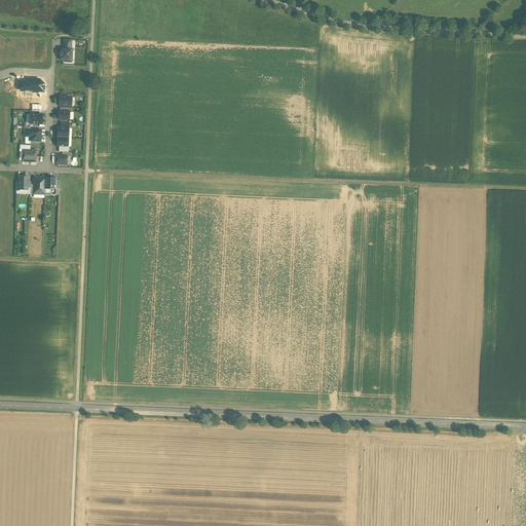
[(63,49),(71,49),(72,40),(64,40),(63,49)]
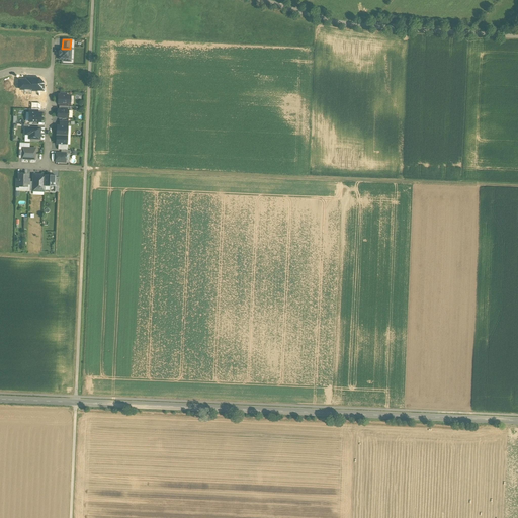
[(60,49),(60,50),(60,59),(70,60),(70,53),(70,49),(62,49),(60,49)]
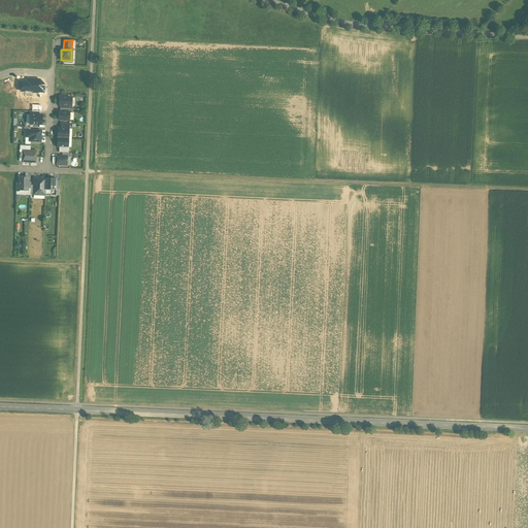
[(20,90),(20,92),(44,94),(45,85),(40,79),(27,79),(27,81),(19,80),(18,90),(20,90)]
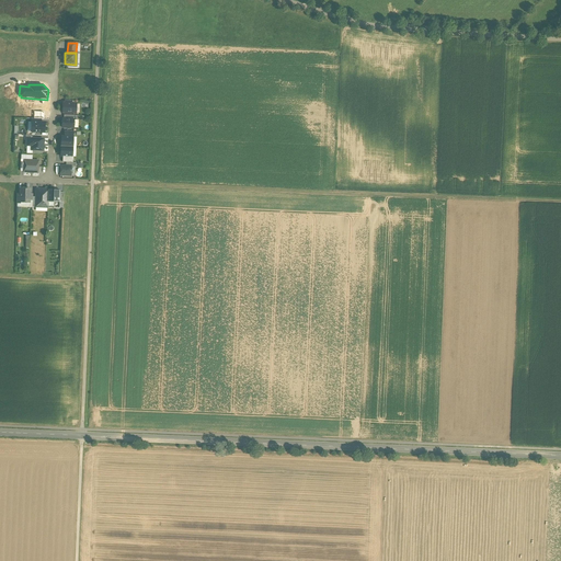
[(65,104),(63,104),(63,112),(64,113),(73,113),(76,113),(76,104),(71,104),(65,104)]
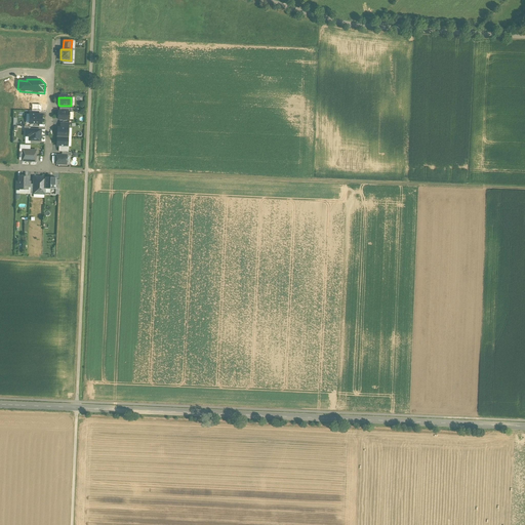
[(38,115),(30,114),(29,123),(41,124),(42,115),(38,115)]
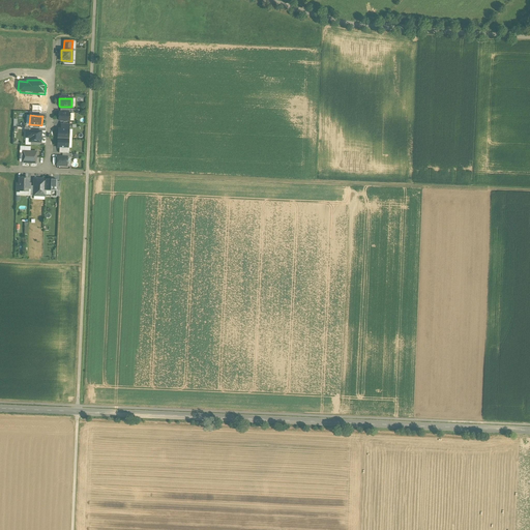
[(69,130),(61,129),(58,129),(58,139),(68,139),(69,130)]
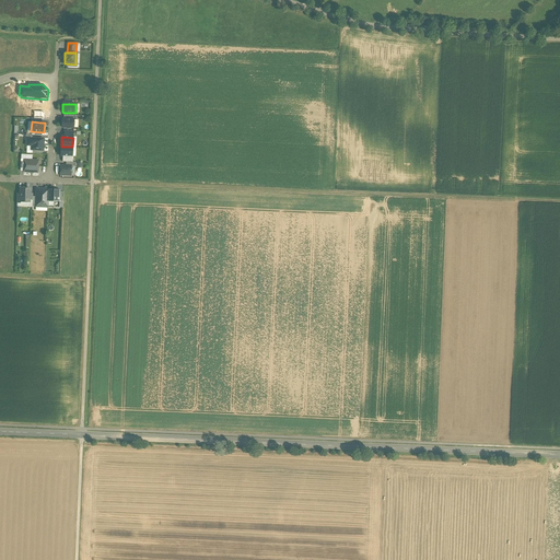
[(32,139),(27,138),(26,150),(33,151),(43,151),(44,139),(32,139)]
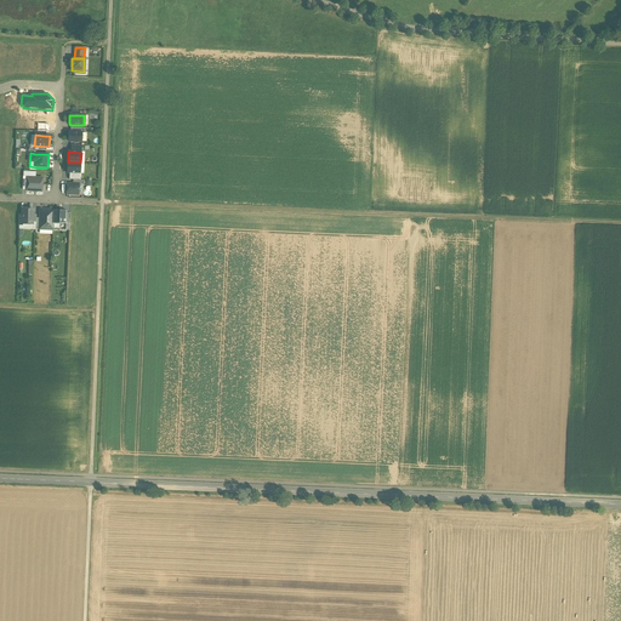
[(80,163),(68,163),(67,174),(70,174),(80,174),(80,163)]
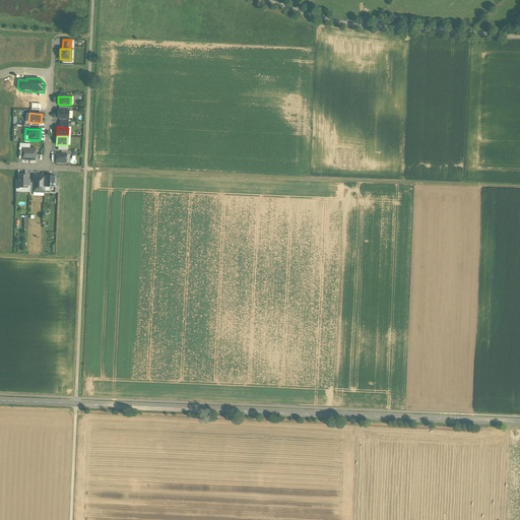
[(29,148),(29,150),(22,150),(22,160),(36,160),(36,149),(29,148)]
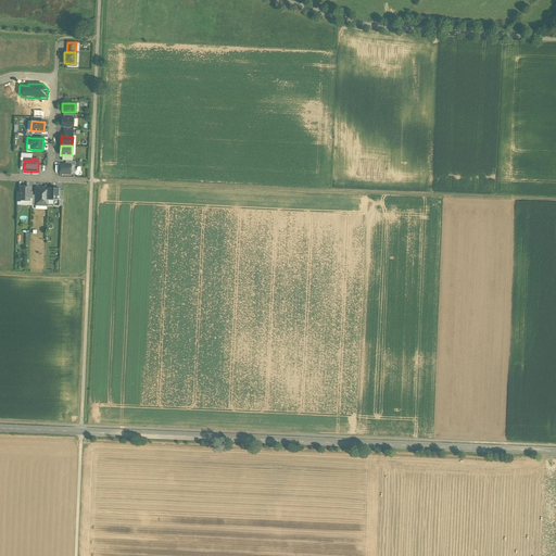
[(65,165),(60,165),(60,174),(71,175),(71,165),(65,165)]
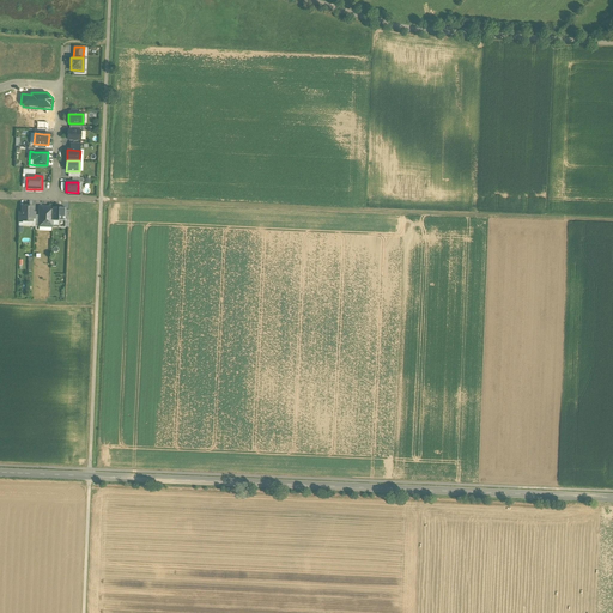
[(32,207),(23,206),(22,212),(22,220),(23,220),(32,222),(32,219),(32,212),(32,207)]
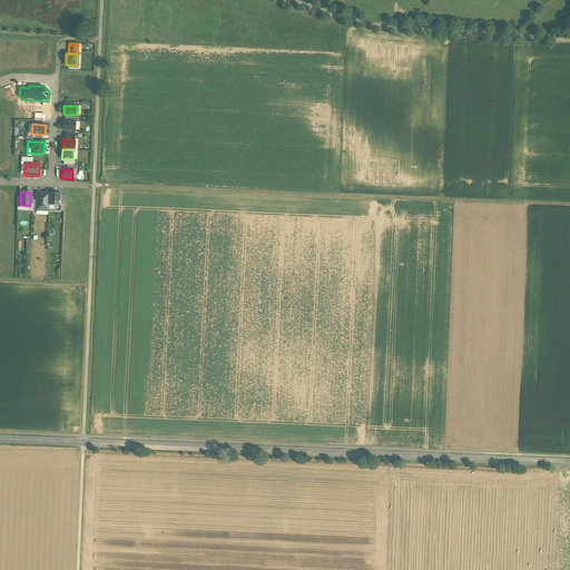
[(49,194),(37,193),(37,200),(37,210),(46,212),(48,212),(49,205),(49,194)]
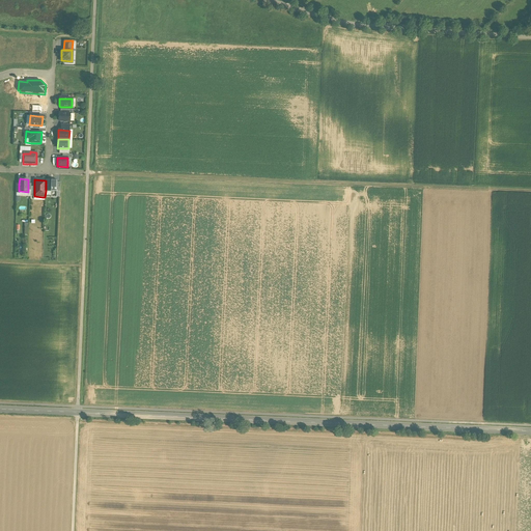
[(57,180),(46,180),(46,191),(57,192),(57,183),(57,180)]
